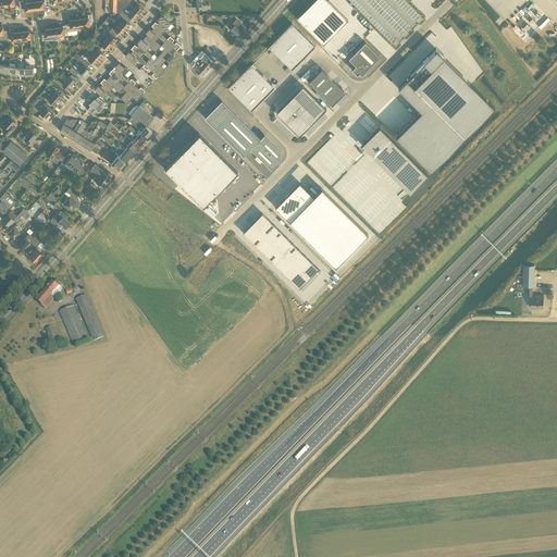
[(49,5),(48,0),(44,0),(45,2),(44,2),(44,1),(34,2),(35,10),(45,9),(44,5),(49,5)]
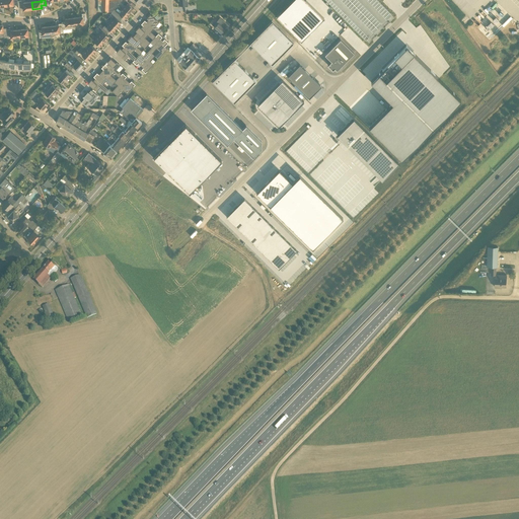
[(118,1),(118,0),(97,0),(97,3),(102,4),(101,11),(112,12),(119,4),(122,1),(118,1)]
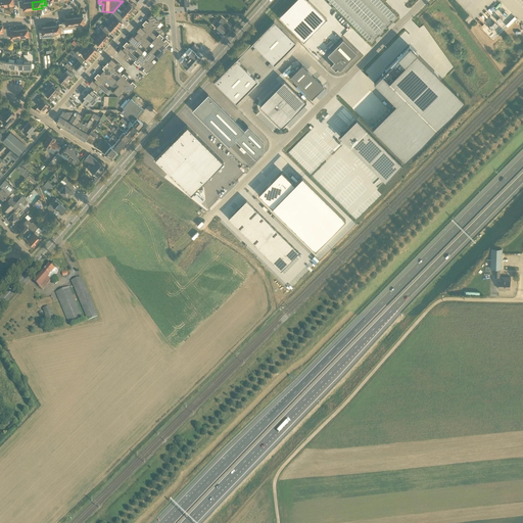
[(307,0),(294,0),(278,17),(303,42),(327,18),(307,0)]
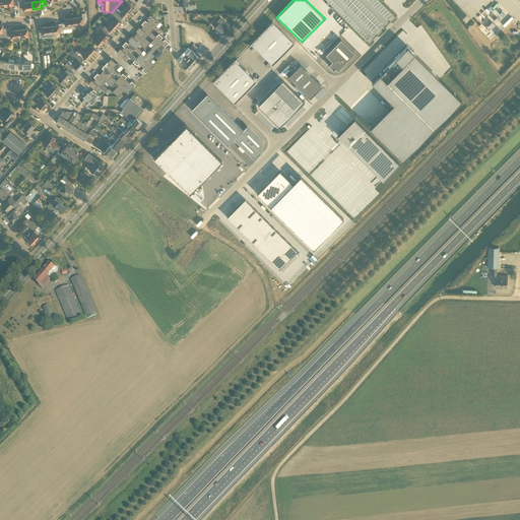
[(326,0),(366,40),(367,41),(370,38),(331,0),(326,0)]
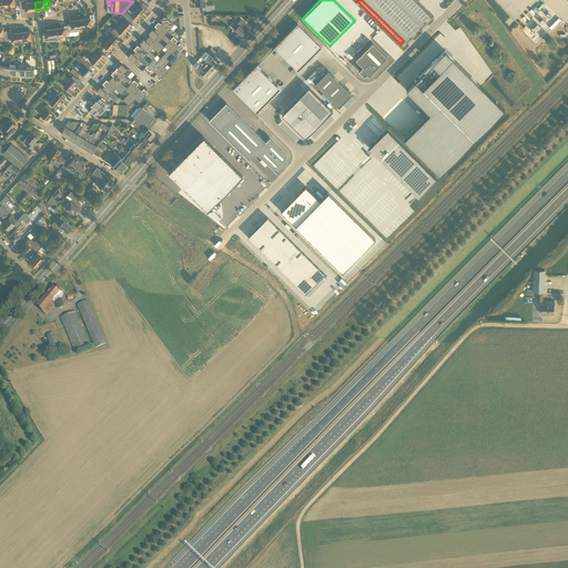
[(372,0),(408,37),(418,27),(391,0),(372,0)]
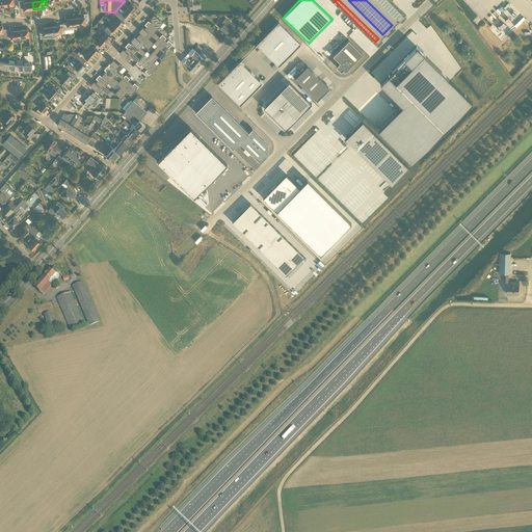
[(375,0),(396,21),(401,16),(386,0),(375,0)]
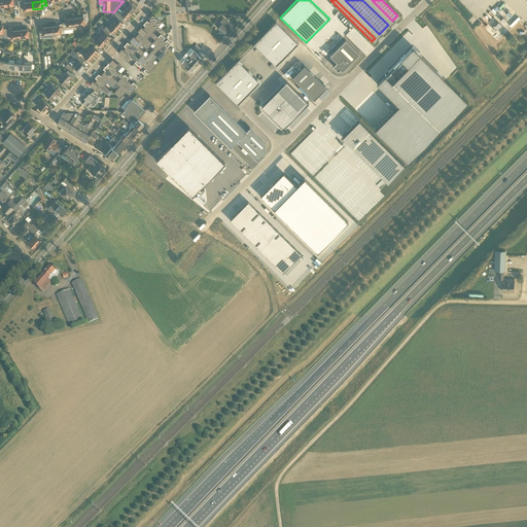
[(19,1),(19,4),(19,8),(24,7),(24,10),(33,9),(32,2),(24,3),(24,4),(23,4),(22,1),(19,1)]
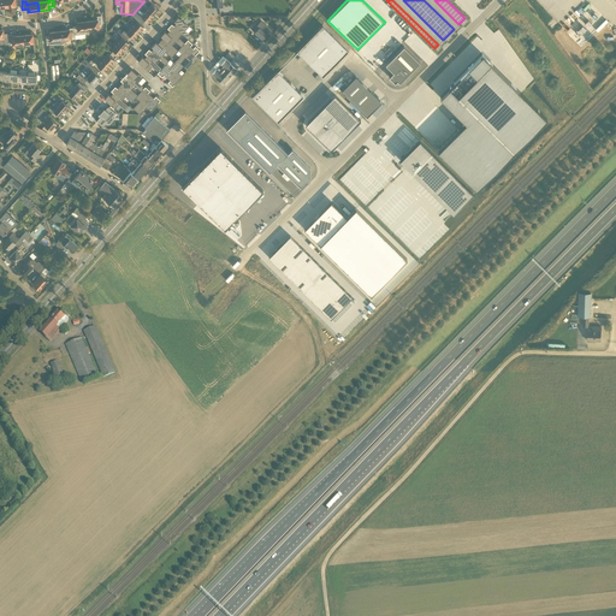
[(148,6),(146,10),(153,17),(159,11),(152,5),(149,7),(148,6)]
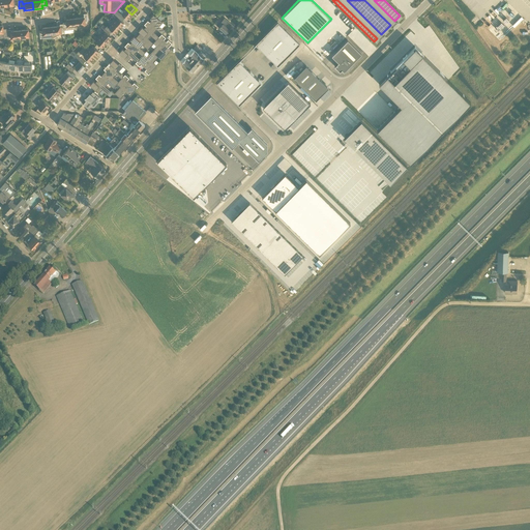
[(127,20),(131,15),(125,8),(123,10),(124,11),(122,13),(120,12),(121,12),(117,9),(115,11),(120,16),(123,20),(125,18),(127,20)]
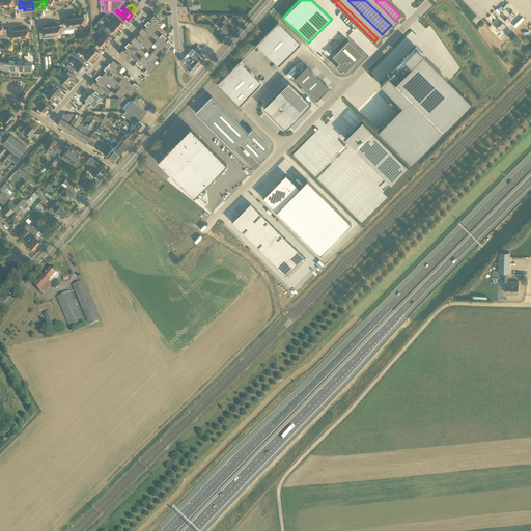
[(76,19),(77,26),(85,25),(85,22),(88,22),(88,15),(84,15),(84,18),(76,19)]
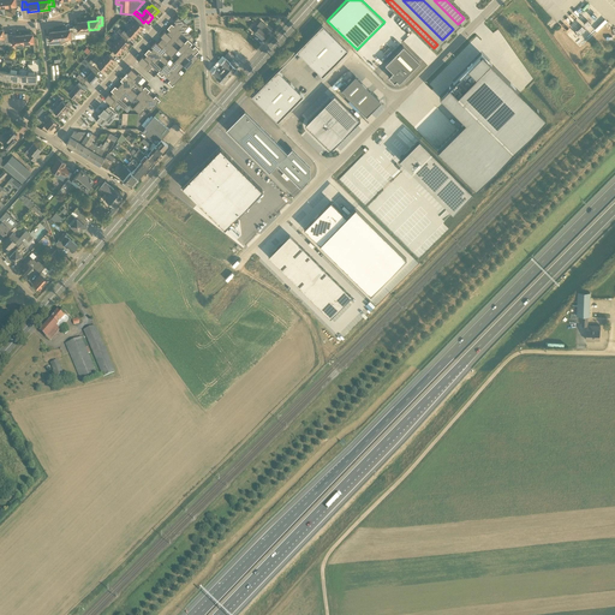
[(191,36),(185,30),(189,27),(178,17),(174,22),(177,23),(174,27),(183,34),(189,40),(191,36)]
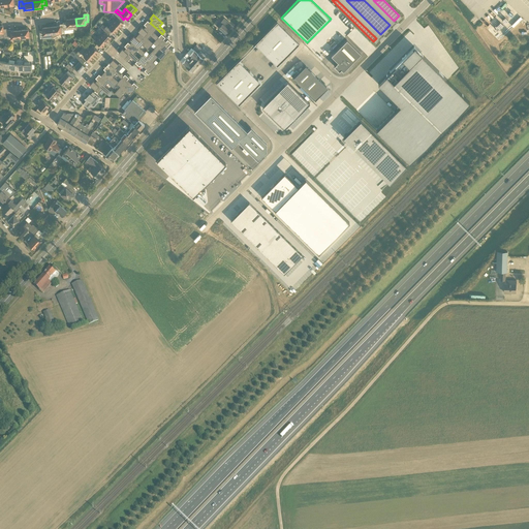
[(113,22),(119,28),(124,23),(118,18),(116,21),(115,20),(113,22)]
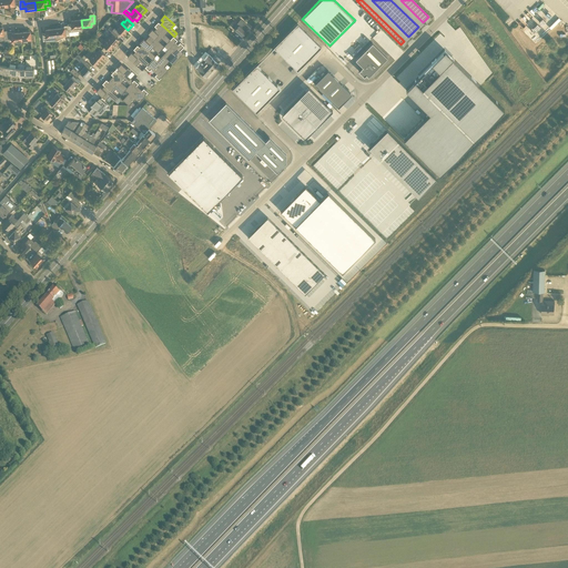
[(82,32),(82,28),(81,20),(71,21),(72,24),(68,26),(68,27),(69,27),(69,32),(79,31),(82,32)]
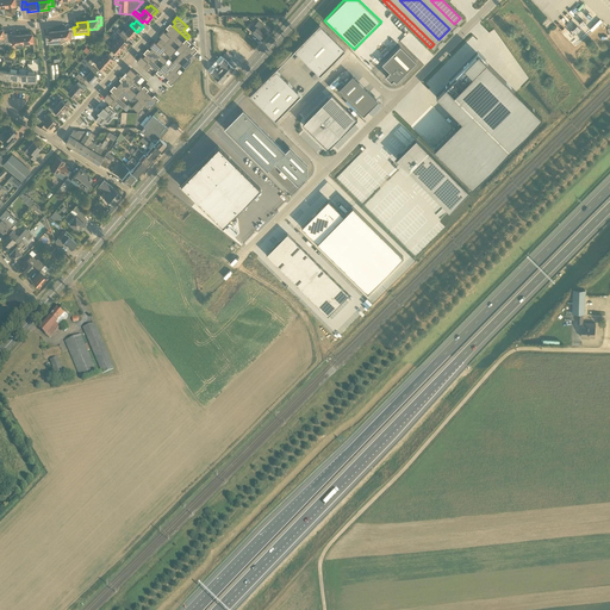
[(260,39),(268,30),(259,22),(250,30),(253,32),(260,39)]
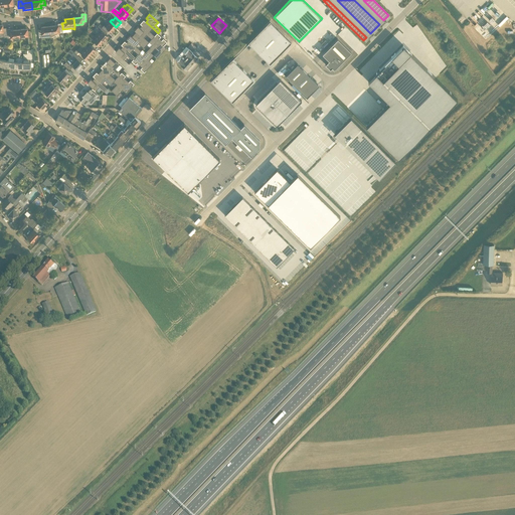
[(146,22),(144,20),(140,24),(142,25),(140,28),(147,34),(152,39),(155,36),(150,31),(153,28),(146,22)]
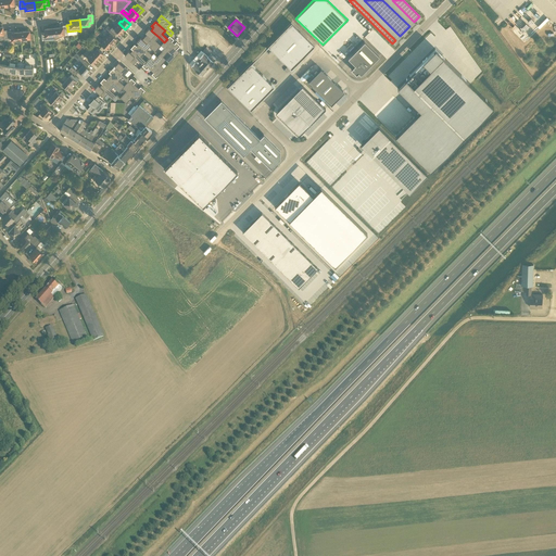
[(121,35),(125,29),(118,23),(116,26),(116,27),(114,29),(121,35)]
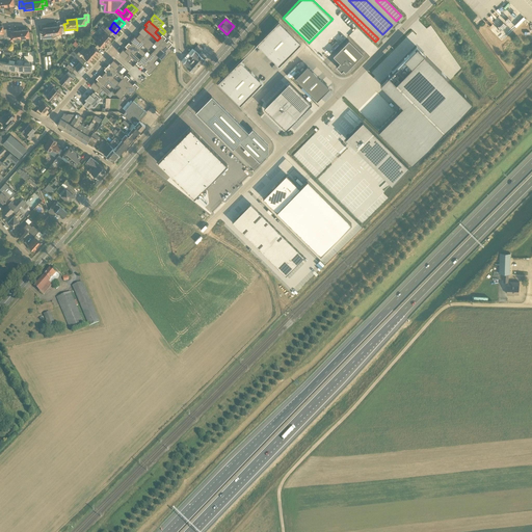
[(278,22),(257,45),(278,67),(300,44),(278,22)]
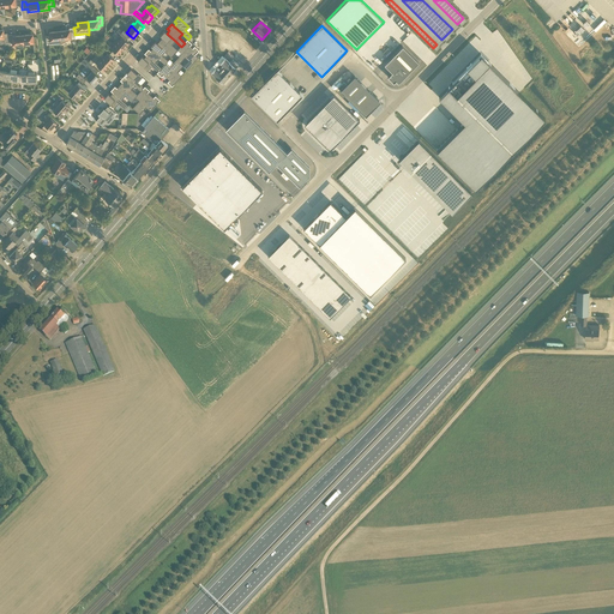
[(494,25),(487,29),(492,41),(499,37),(494,25)]
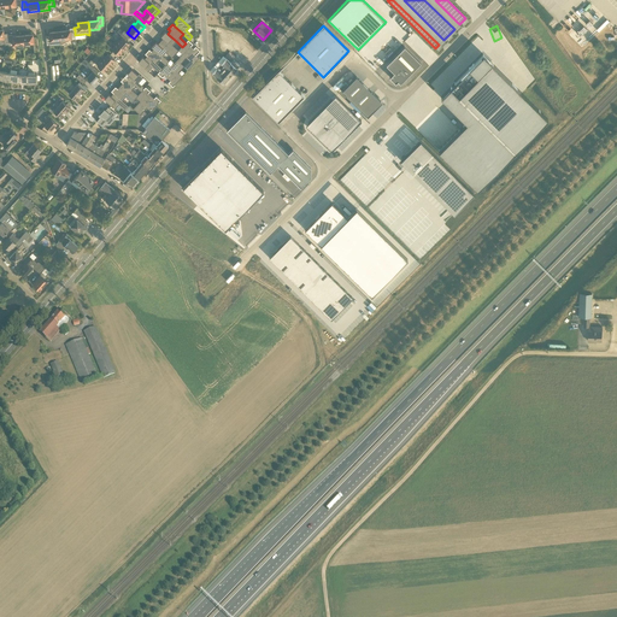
[(76,40),(75,35),(75,29),(74,29),(70,29),(70,30),(60,31),(62,45),(71,40),(74,40),(76,40)]
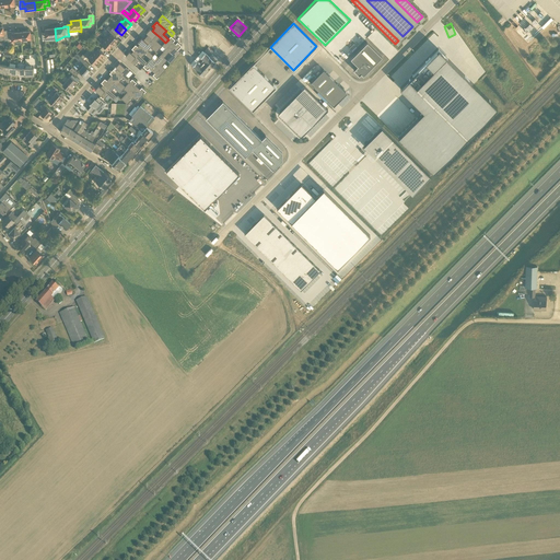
[(47,41),(56,41),(55,28),(45,30),(45,34),(42,34),(43,42),(47,41)]
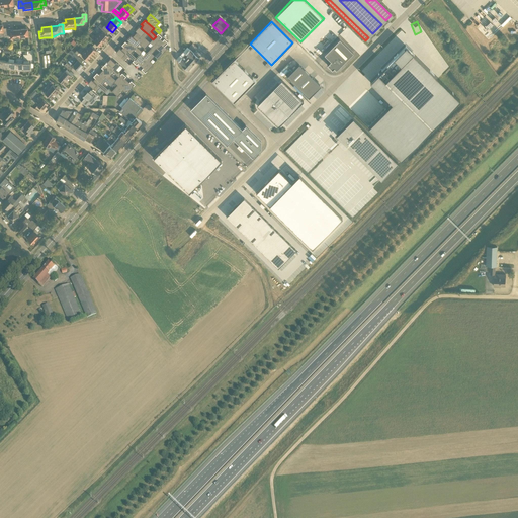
[(141,28),(139,26),(136,30),(138,32),(135,34),(148,46),(150,42),(145,37),(148,34),(141,28)]
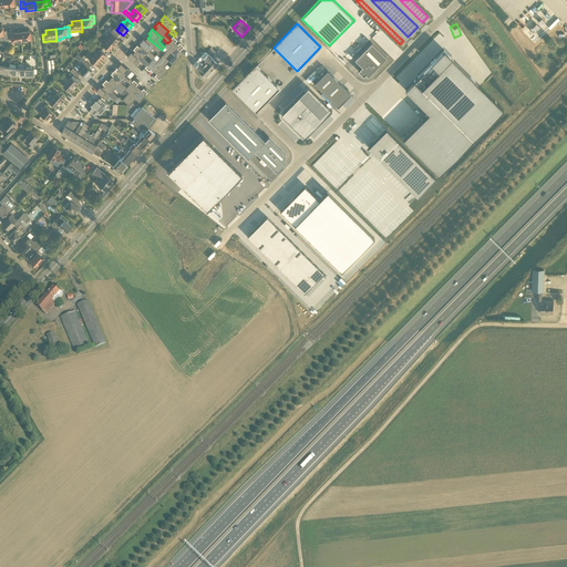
[(35,42),(34,35),(31,35),(30,32),(21,33),(22,40),(31,39),(31,43),(35,42)]
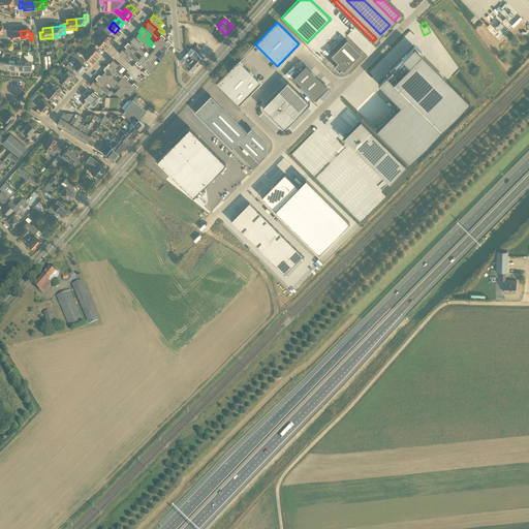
[(11,38),(17,38),(18,42),(21,41),(21,37),(20,31),(10,32),(10,31),(7,31),(7,38),(11,37),(11,38)]
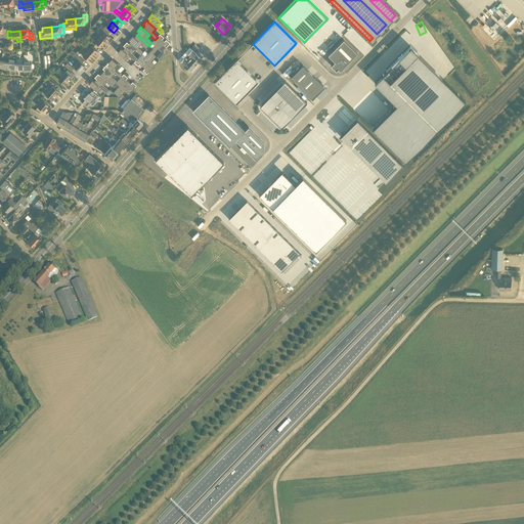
[(98,36),(105,42),(110,37),(104,32),(102,35),(101,34),(98,36)]
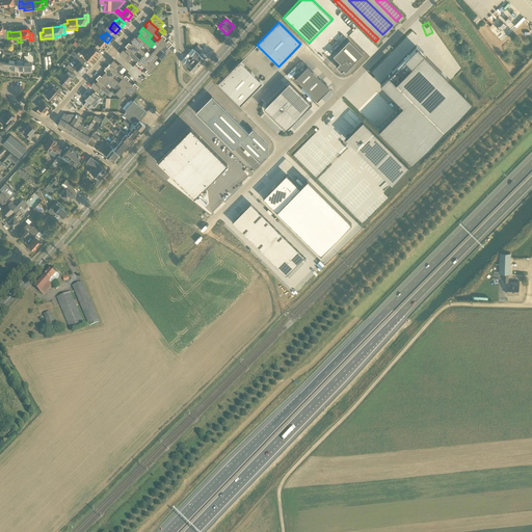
[(223,41),(214,32),(212,33),(221,42),(223,41)]
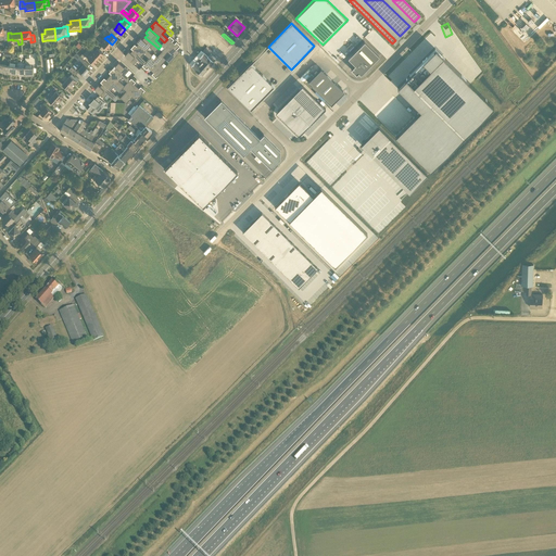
[(175,43),(172,41),(174,39),(169,36),(167,39),(164,42),(161,46),(165,49),(160,54),(163,57),(168,52),(167,52),(175,43)]
